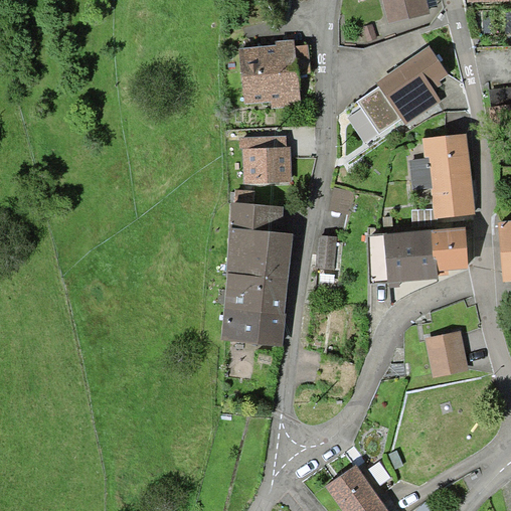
[(387,0),(392,20),(429,11),(426,0),(387,0)]
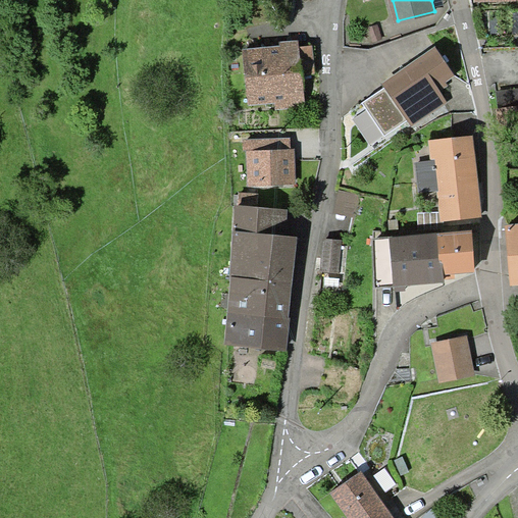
[(315,71),(312,45),(246,51),(250,100),(277,98),(278,105),(305,103),(304,95),(305,95),(303,72),(315,71)]
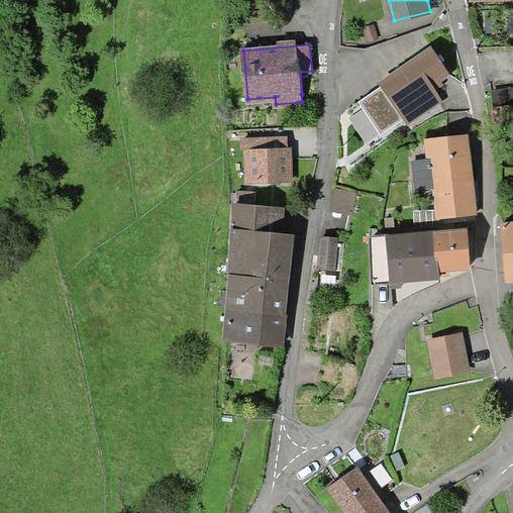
[(449,71),(433,47),(383,83),(409,121),(442,98),(436,87),(443,82),(440,77),(449,71)]
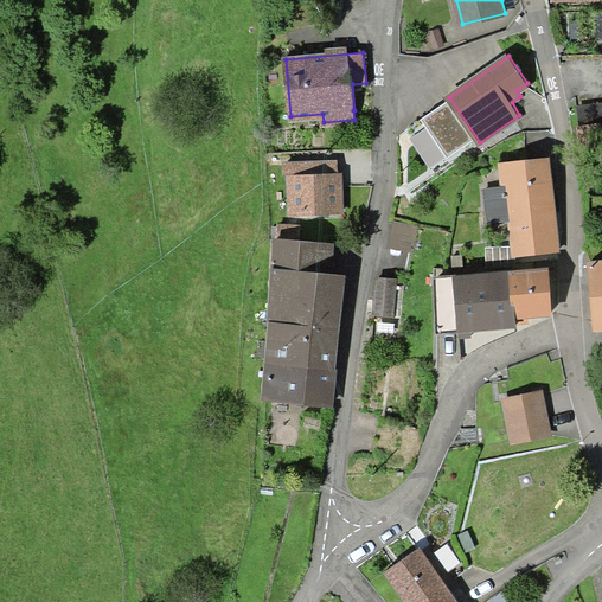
[(601,103),(580,106),(586,154),(601,152),(601,103)]
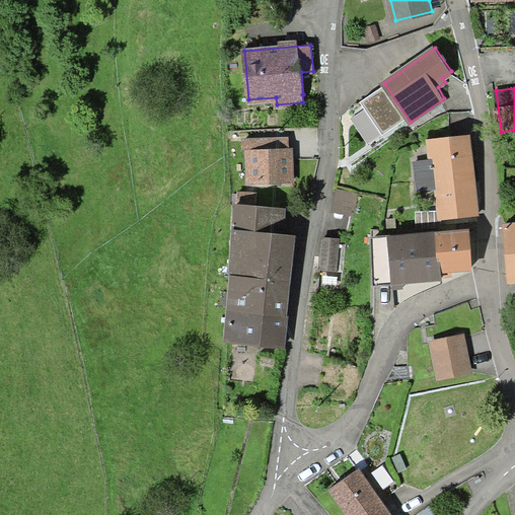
[(394,115),(377,90),(352,107),(369,133),(394,115)]
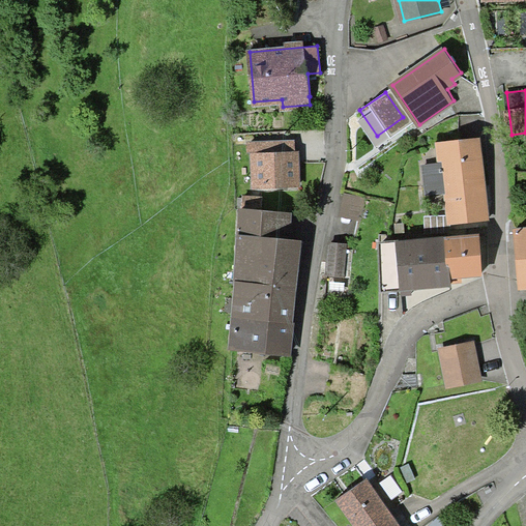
[(479,137),(462,139),(439,142),(441,166),(426,168),(428,193),(446,191),(449,218),(427,220),(428,230),(451,229),(450,222),(489,217),(479,137)]
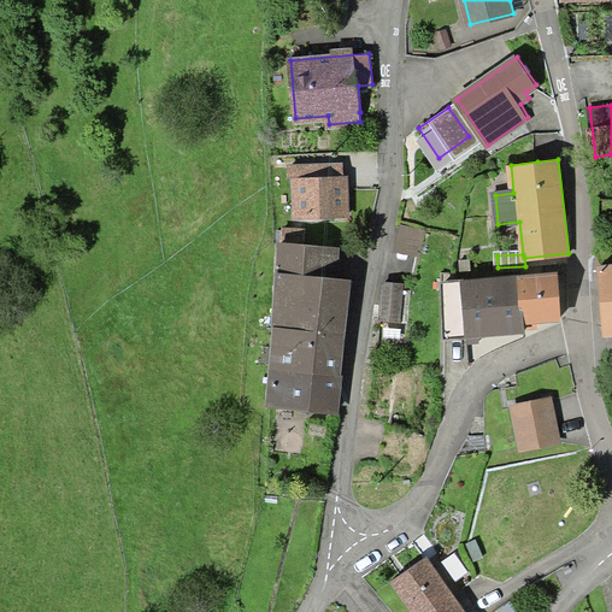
[(343,164),(292,166),(292,174),(298,174),(298,178),(299,215),(348,213),(347,176),(343,176),(343,164)]
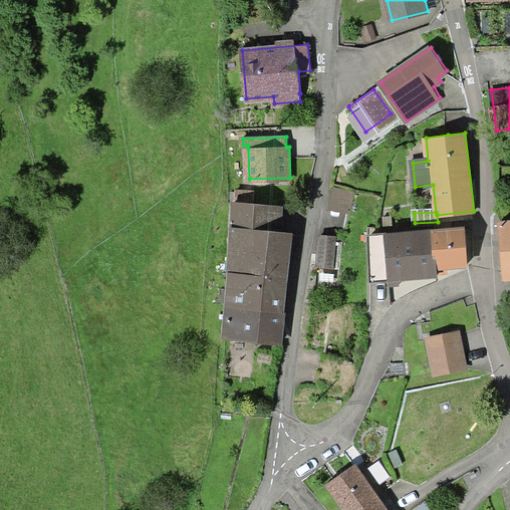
[(233,273),(286,279),(291,232),(274,230),(276,205),(254,203),(255,190),(237,189),(231,273),(233,273)]
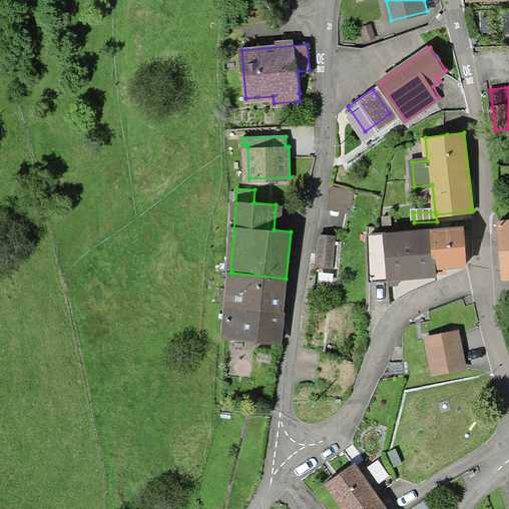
[(508,218),(499,219),(504,273),(507,273),(507,266),(508,266),(508,218)]
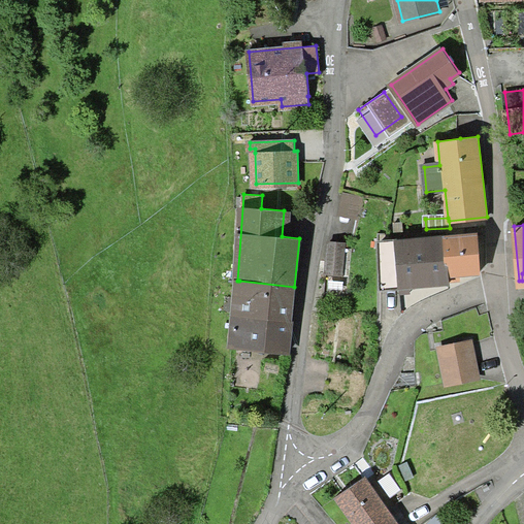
[(447,236),(450,273),(481,270),(478,233),(447,236)]
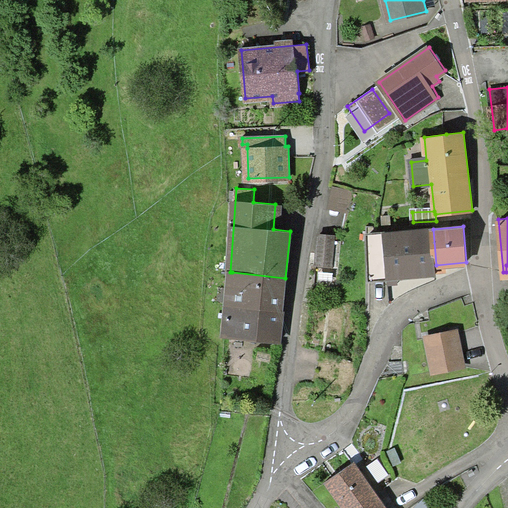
[(436,265),(433,229),(368,233),(371,275),(388,273),(389,276),(436,273),(436,265)]
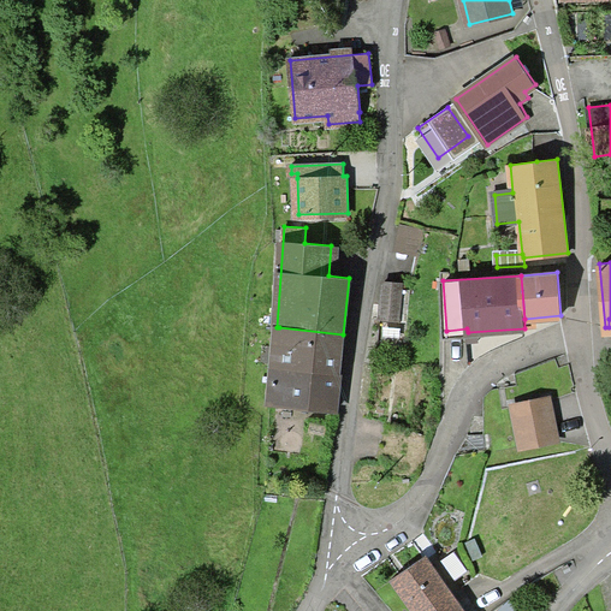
[(403,282),(386,279),(383,316),(399,318),(401,307),(420,309),(421,289),(403,288),(403,282)]
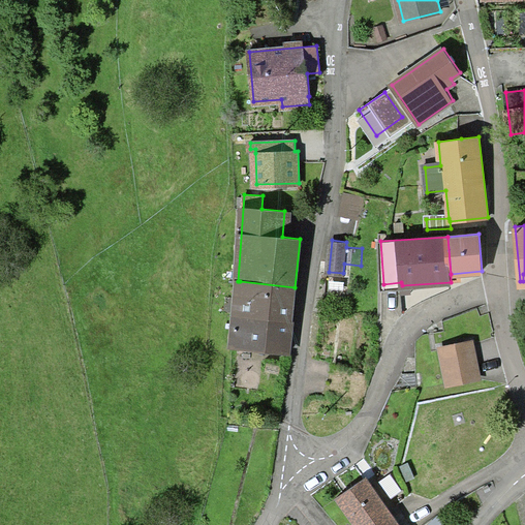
[(288,351),(295,287),(240,281),(233,346),(288,351)]
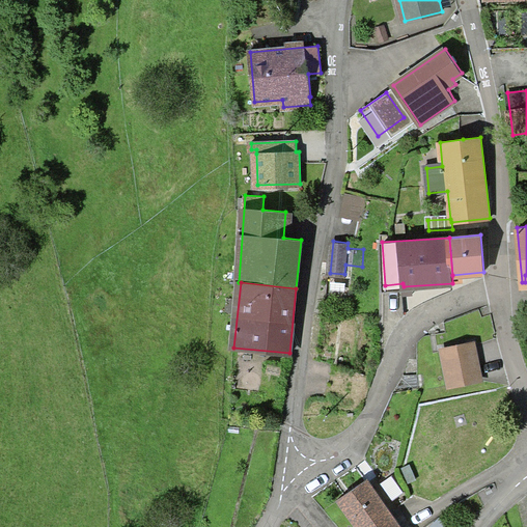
[(481,378),(474,342),(444,349),(451,384),(481,378)]
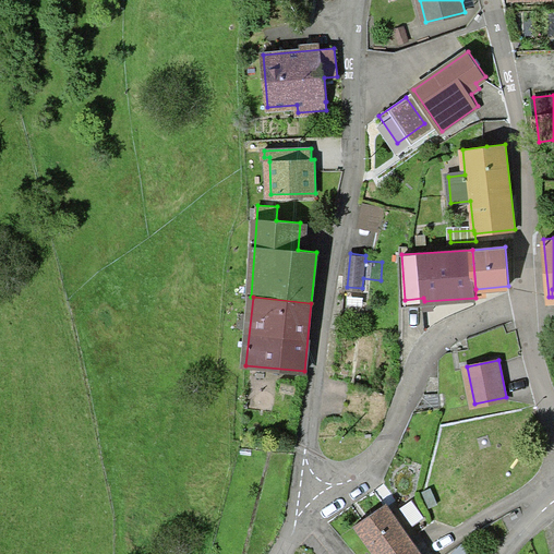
[(423,553),(387,503),(357,524),(377,553),(423,553)]
